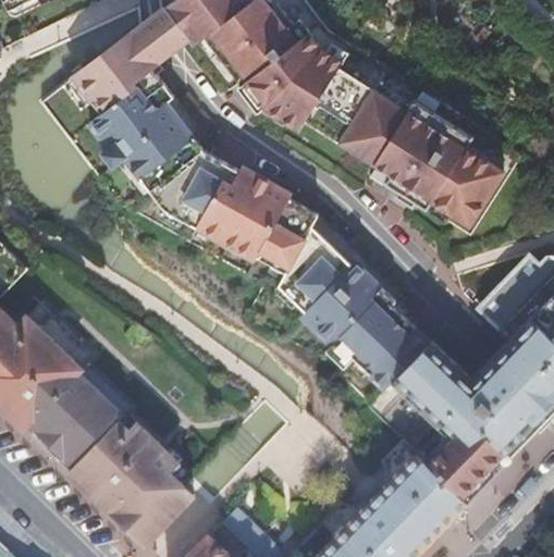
[(4,0),(10,10),(31,0),(42,0),(44,3),(49,0),(4,0)]
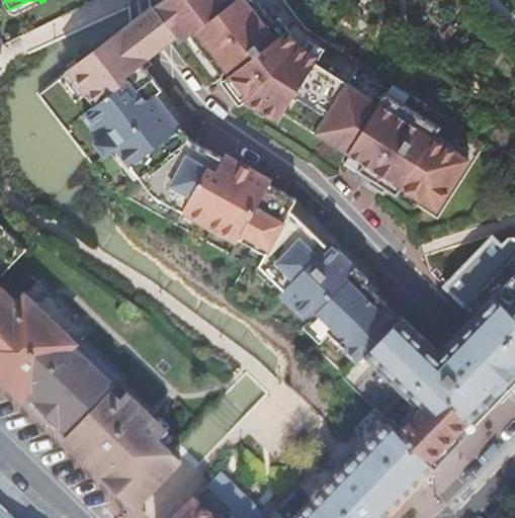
[(39,0),(28,0),(9,9),(10,10),(14,12),(19,13),(40,3),(39,0)]
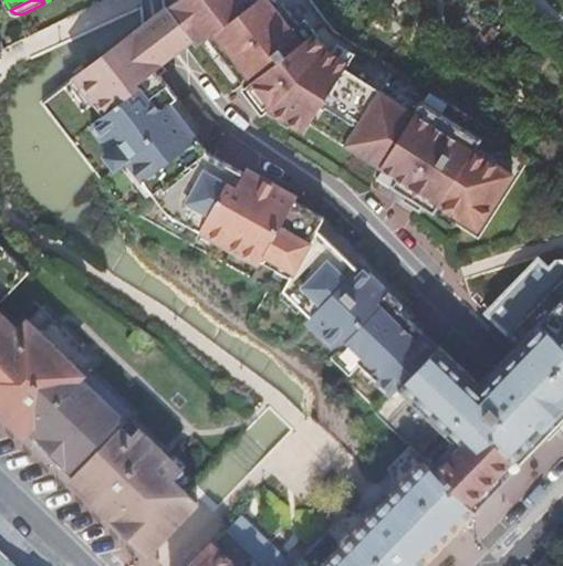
[(253,0),(179,0),(168,8),(193,39),(191,40),(197,46),(200,44),(207,39),(219,55),(244,87),(252,98),(257,95),(268,111),(303,133),(310,124),(381,168),(398,179),(393,187),(406,196),(423,206),(434,213),(438,206),(459,219),(477,230),(512,175),(473,150),(480,140),(440,116),(439,115),(435,123),(416,112),(415,114),(413,113),(394,101),(366,83),(346,71),(351,64),(348,62),(332,52),(326,48),(304,20),(298,24),(283,6),(279,0),(257,0),(256,1),(253,0)]
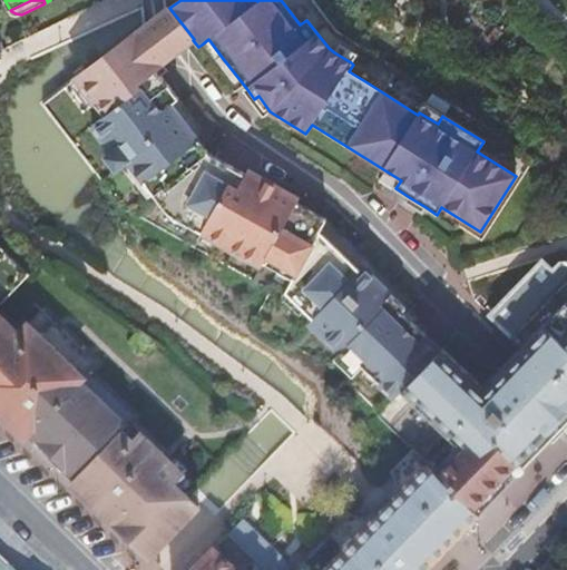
[(394,399),(401,391),(441,351),(413,324),(403,315),(401,313),(406,308),(363,267),(360,272),(320,233),(326,220),(297,204),(300,198),(294,196),(281,188),(248,170),(245,175),(209,154),(183,119),(183,120),(172,105),(179,99),(162,76),(168,70),(163,64),(168,59),(181,50),(186,46),(193,40),(194,39),(169,8),(164,11),(162,13),(146,25),(145,26),(138,31),(139,32),(77,79),(95,104),(84,112),(113,151),(111,151),(121,166),(128,160),(130,164),(154,195),(169,215),(172,216),(188,226),(201,233),(202,233),(204,234),(217,242),(262,266),(263,263),(293,279),(286,293),(287,294),(304,311),(313,320),(310,324),(340,353),(358,372),(362,367),(364,370),(377,382),(394,399)]
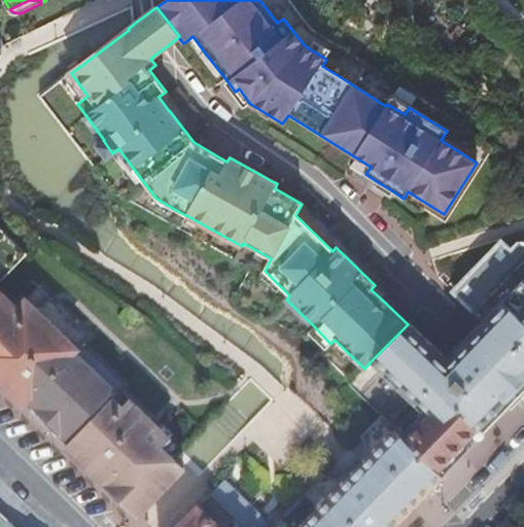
[(193,36),(186,41),(198,57),(204,51),(193,36)]
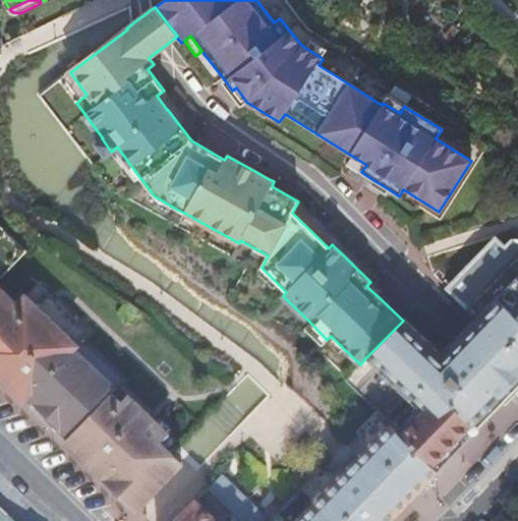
[(326,51),(310,42),(305,48),(321,57),(326,51)]
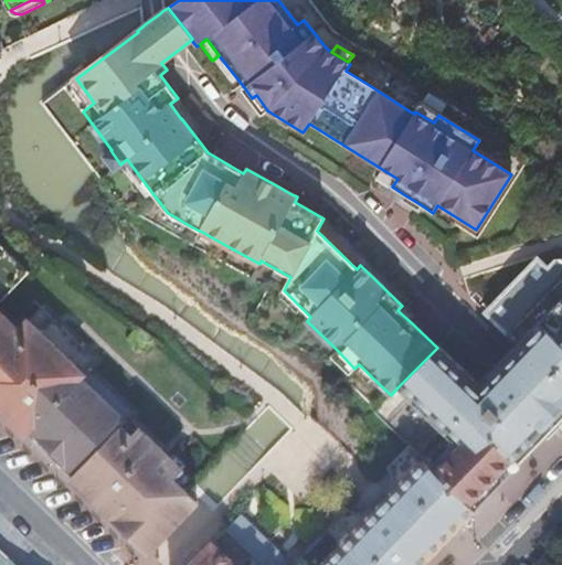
[(398,93),(371,75),(366,83),(393,100),(398,93)]
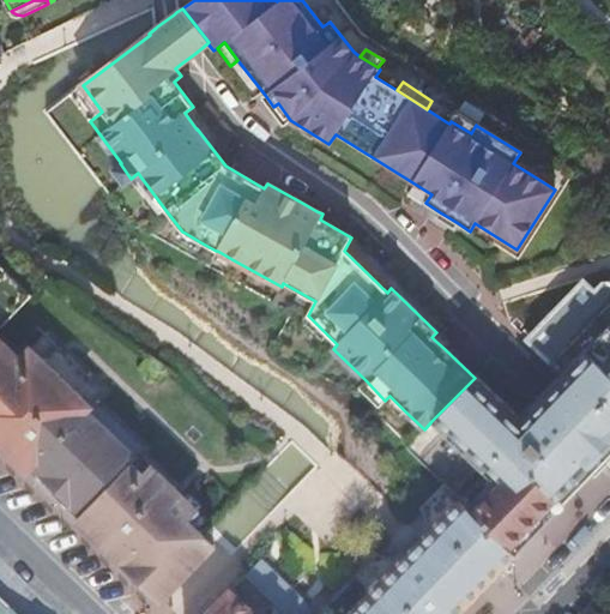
[(70,95),(90,121),(102,112),(83,85),(70,95)]
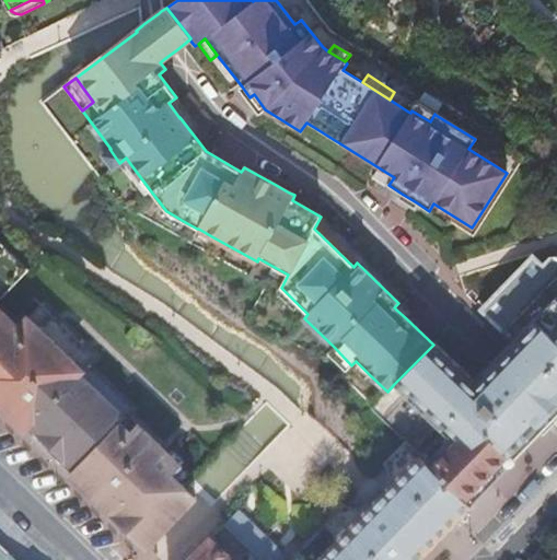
[(250,97),(242,86),(240,88),(239,89),(258,115),(265,109),(254,94),(250,97)]
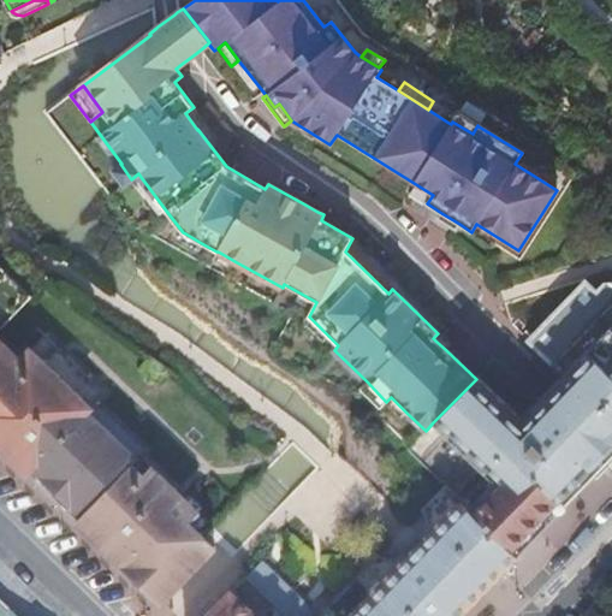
[(457,110),(449,123),(451,124),(452,122),(473,134),(477,125),(479,126),(480,124),(457,110)]
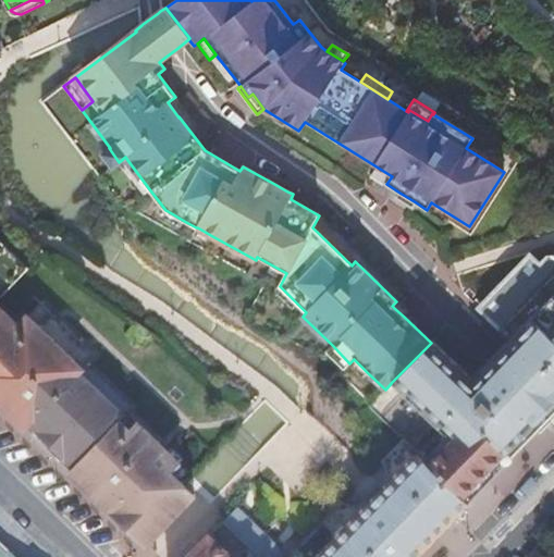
[(113,165),(119,162),(109,148),(103,152),(113,165)]
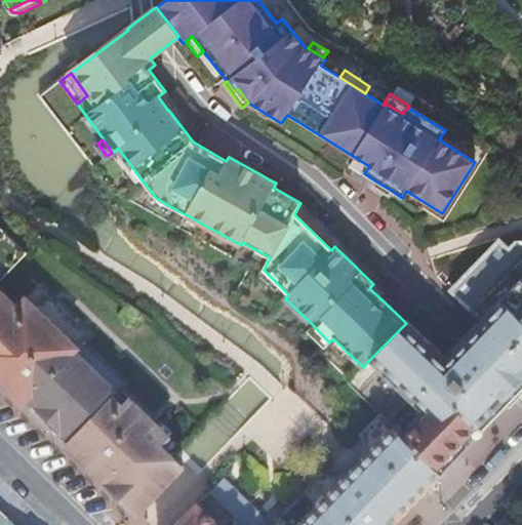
[(115,155),(136,184),(142,179),(120,151),(115,155)]
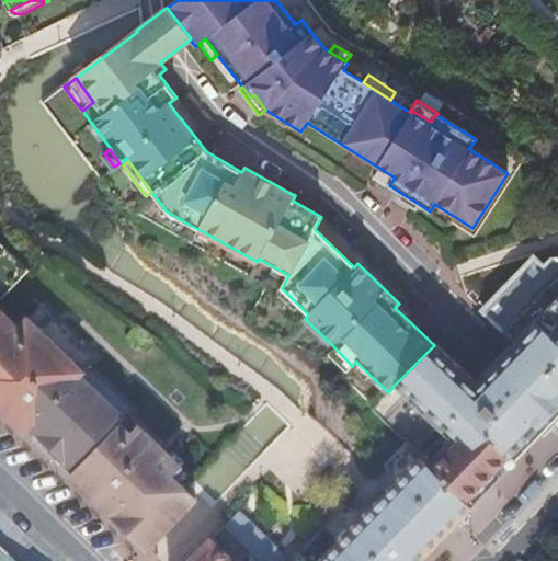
[(395,178),(377,167),(372,174),(389,185),(395,178)]
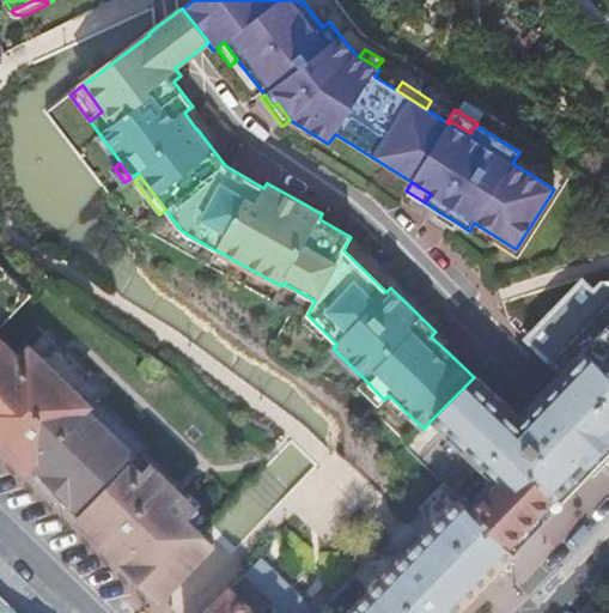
[(305,195),(302,202),(316,211),(320,204),(305,195)]
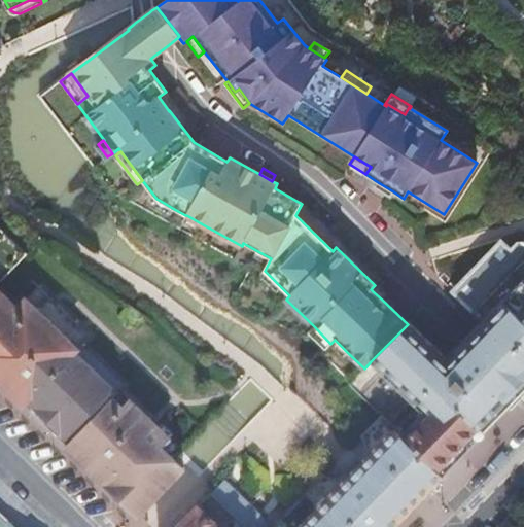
[(389,198),(393,191),(378,182),(374,188),(389,198)]
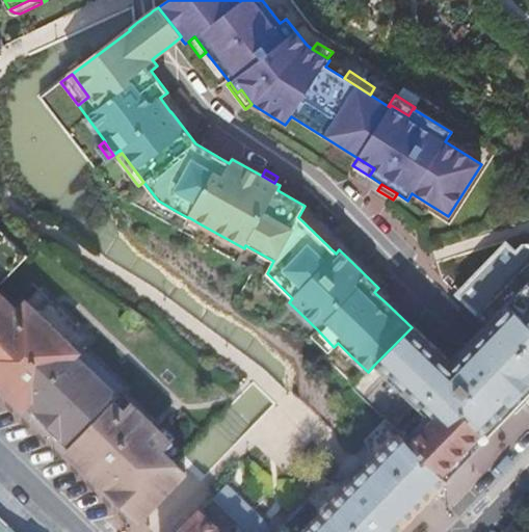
[(431,206),(412,193),(407,201),(427,213),(431,206)]
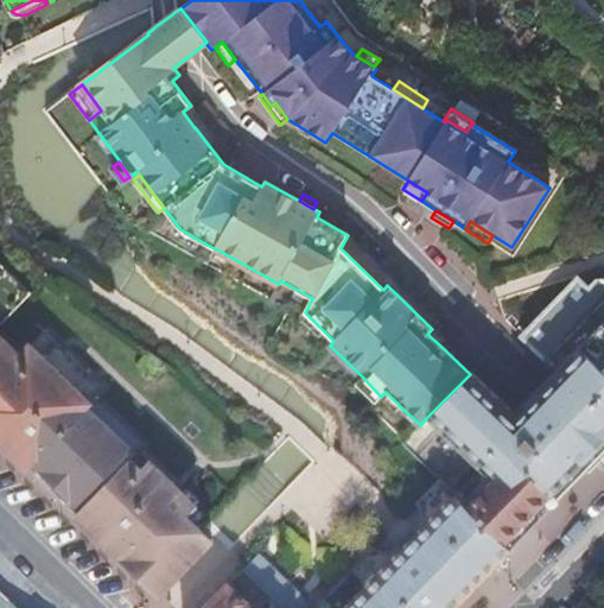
[(178,238),(196,248),(201,241),(183,230),(178,238)]
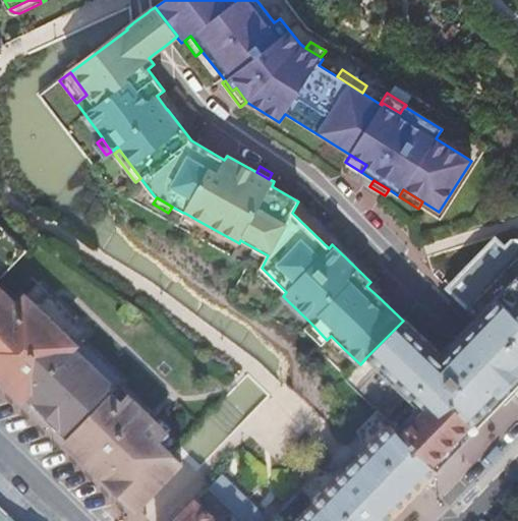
[(195,227),(198,221),(186,214),(182,219),(195,227)]
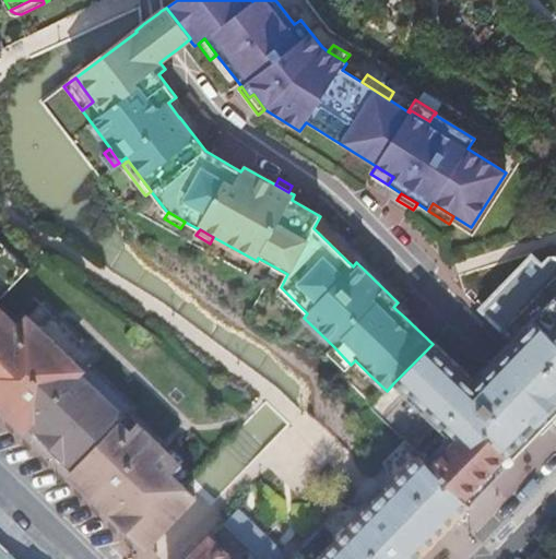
[(0,298),(28,270),(0,240),(0,298)]
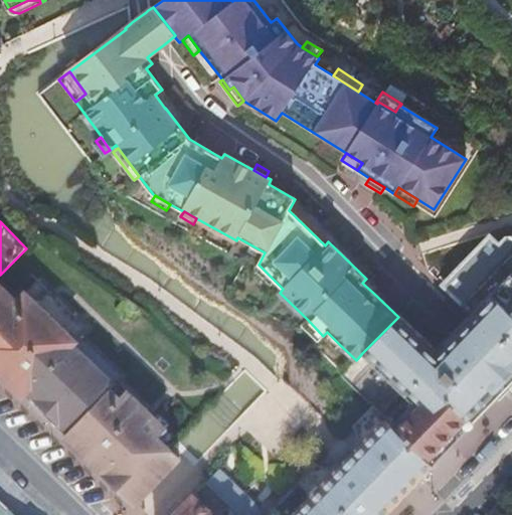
[(386,420),(432,464),(497,397),(511,381),(511,254),(463,306),(471,315),(461,325),(443,344),(436,350),(398,317),(362,353),(375,366),(389,379),(403,393),(381,415),(386,420)]
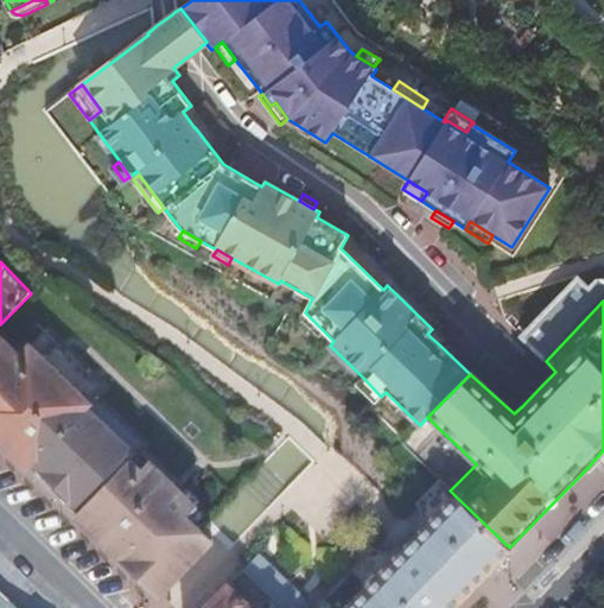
[(318,337),(324,331),(306,314),(300,320),(318,337)]
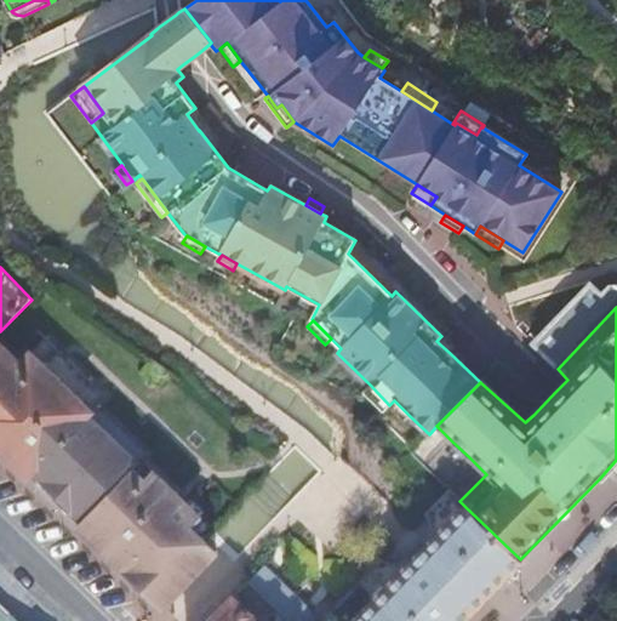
[(445,337),(439,343),(450,353),(456,347),(445,337)]
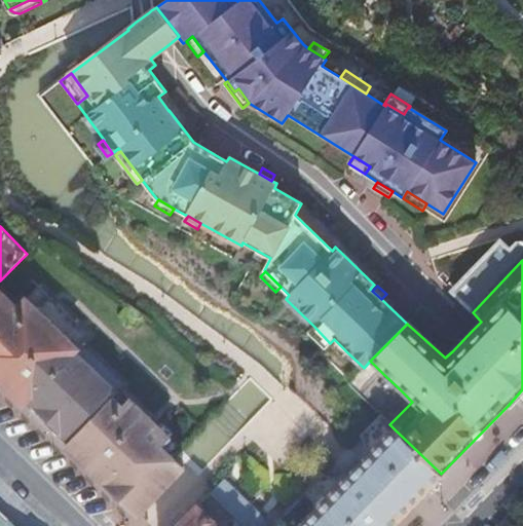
[(0,380),(138,515),(183,467),(160,446),(169,438),(167,437),(157,426),(128,399),(119,389),(122,386),(79,344),(88,335),(38,287),(26,299),(17,307),(0,290),(0,380)]
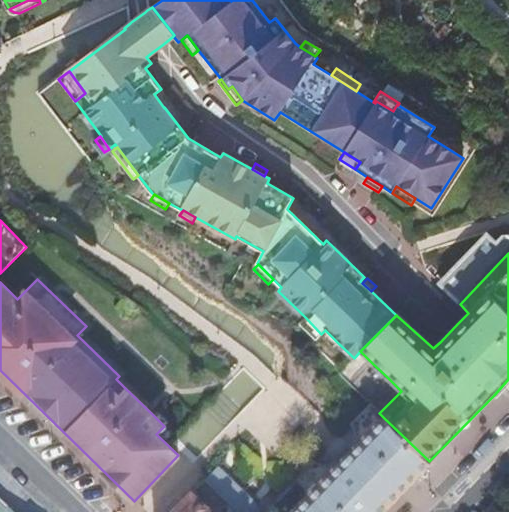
[(316,339),(321,334),(305,317),(300,323),(316,339)]
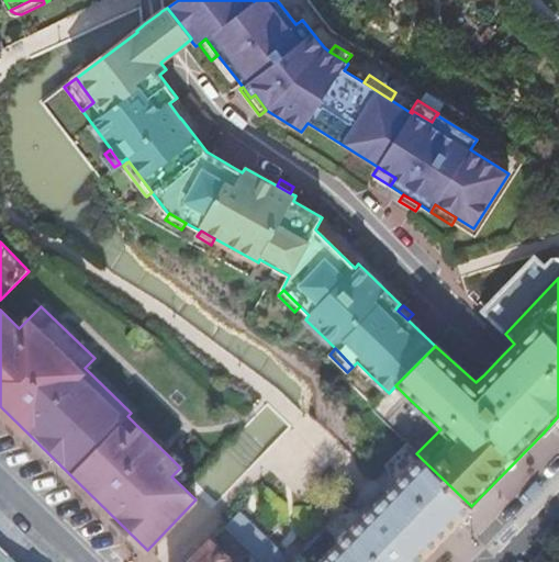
[(355,370),(367,382),(371,377),(359,364),(355,370)]
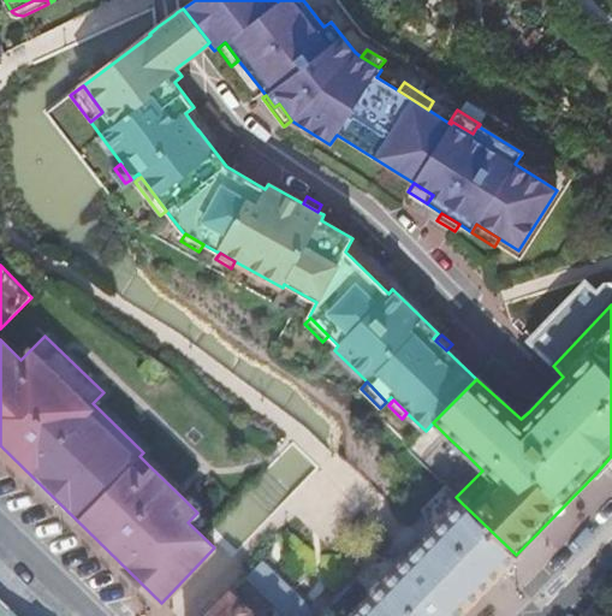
[(459,461),(465,454),(449,438),(441,444),(459,461)]
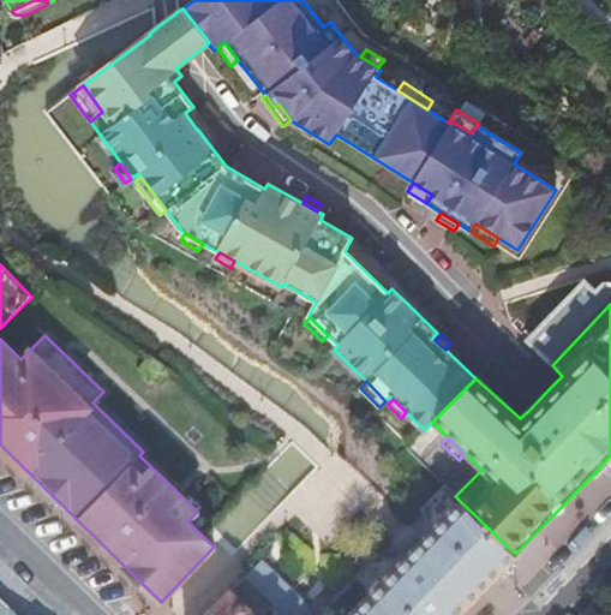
[(315,614),(261,561),(207,614),(456,614),(468,603),(515,554),(461,502),(455,496),(444,485),(421,511),(424,514),(425,519),(426,524),(425,529),(423,532),(412,544),(402,554),(396,559),(390,560),(384,560),(379,557),(377,555),(318,614),(315,614)]
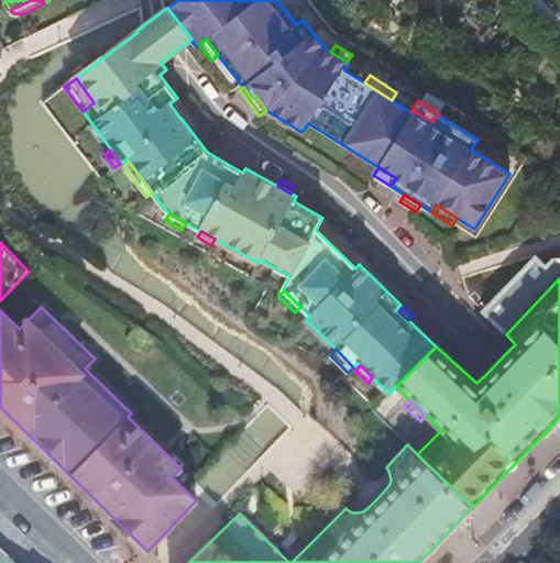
[(168,456),(179,467),(184,463),(173,452),(168,456)]
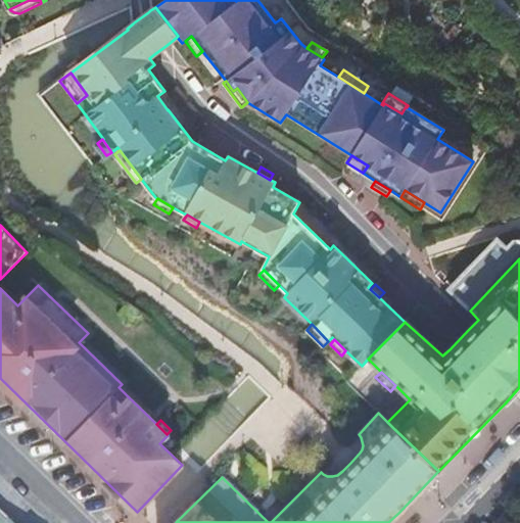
[(0,522),(12,522),(8,519),(7,520),(0,513),(0,522)]
